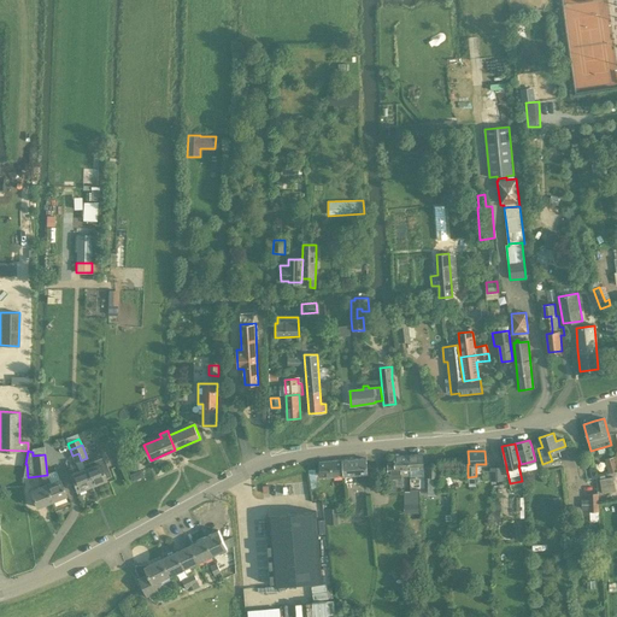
[(409,454),(410,469),(410,477),(424,476),(423,468),(423,453),(418,454),(409,454)]
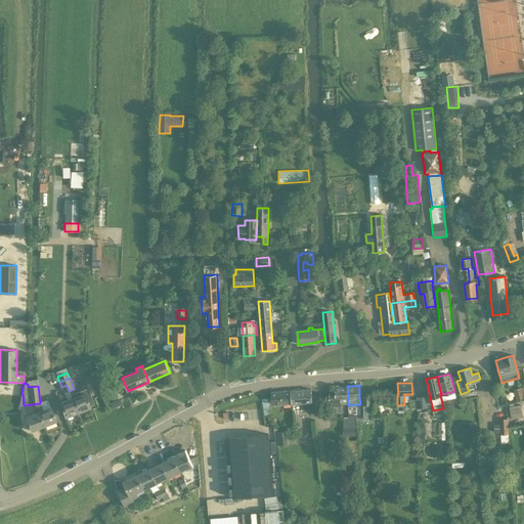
[(330,393),(331,405),(341,405),(347,404),(347,398),(348,398),(347,386),(336,387),(336,393),(330,393)]
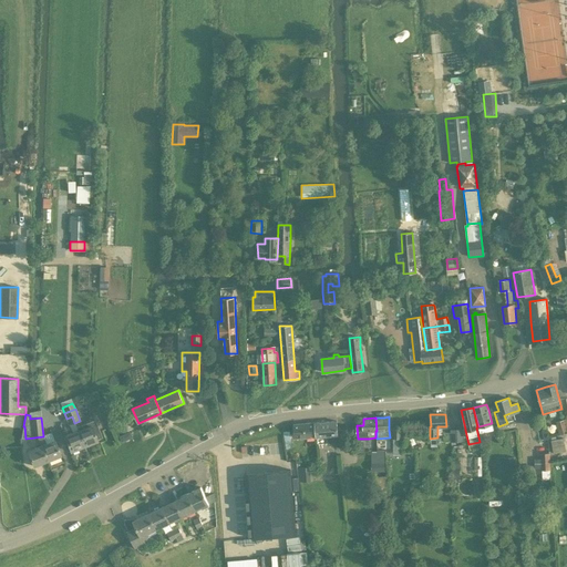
[(562,434),(566,433),(566,422),(566,420),(557,422),(562,434)]
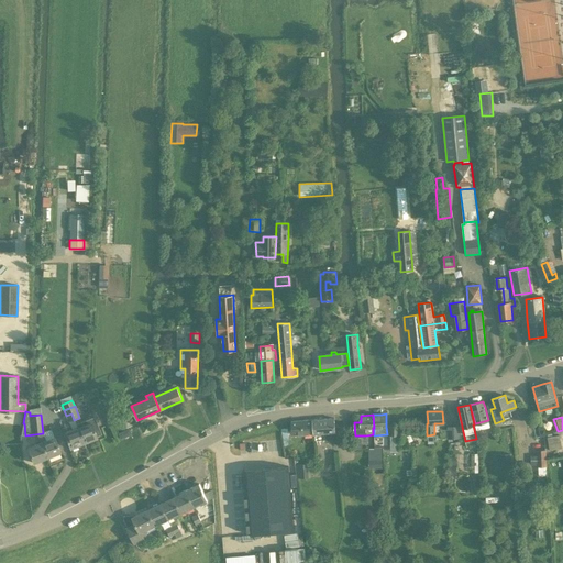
[(312,420),(313,432),(313,433),(323,432),(324,440),(335,439),(334,418),(322,419),(312,420)]
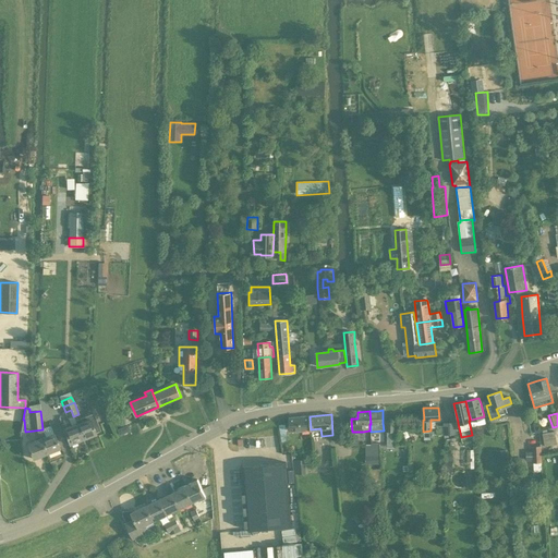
[(290,431),(311,428),(310,416),(301,416),(298,417),(289,417),(289,423),(290,431)]
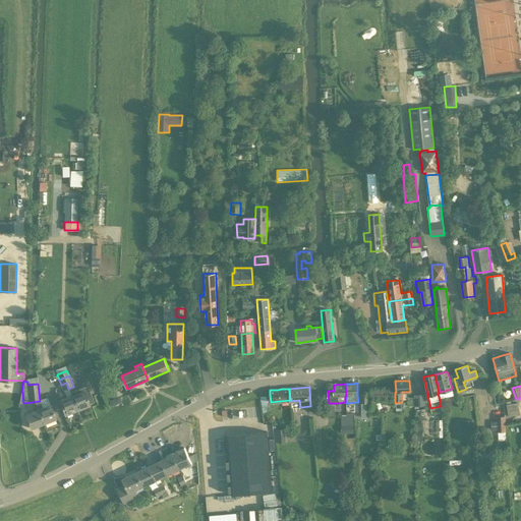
[(71,396),(77,410),(90,405),(83,391),(71,396)]
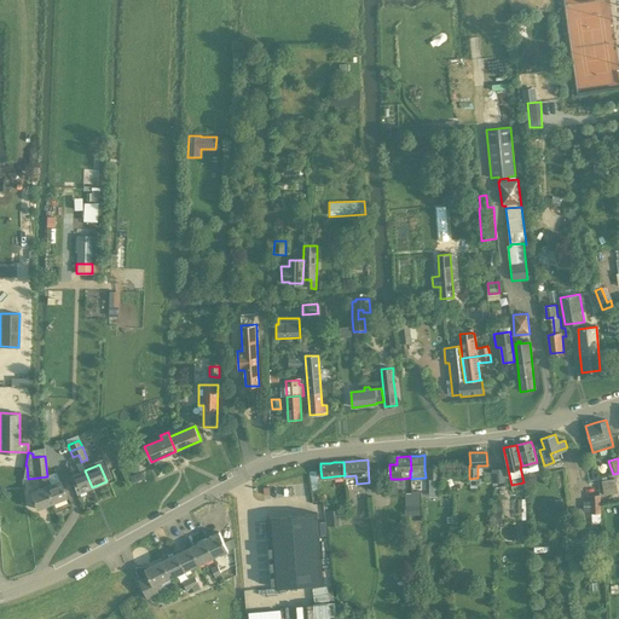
[(492,481),(505,481),(507,481),(505,469),(492,469),(492,481)]
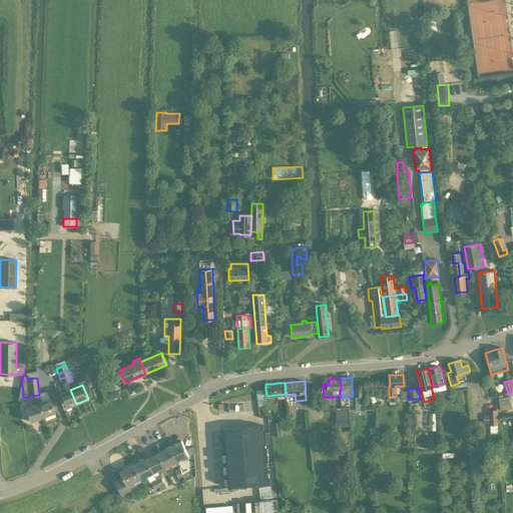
[(63,409),(76,404),(70,390),(58,395),(63,409)]
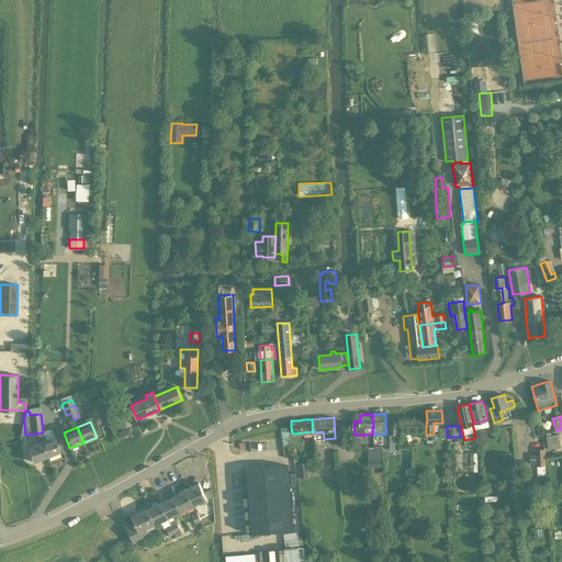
[(121,438),(131,434),(128,429),(119,434),(121,438)]
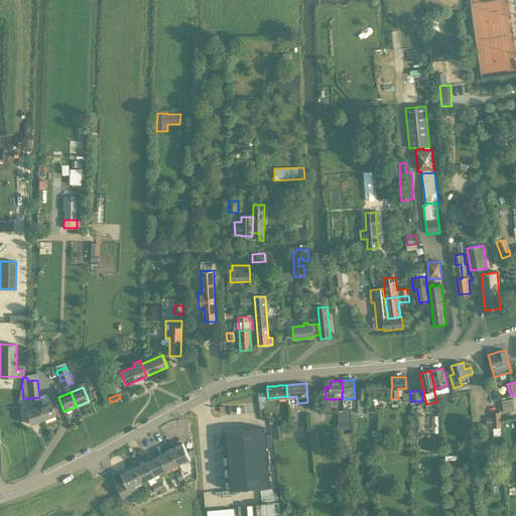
[(36,405),(42,419),(54,415),(49,401),(36,405)]
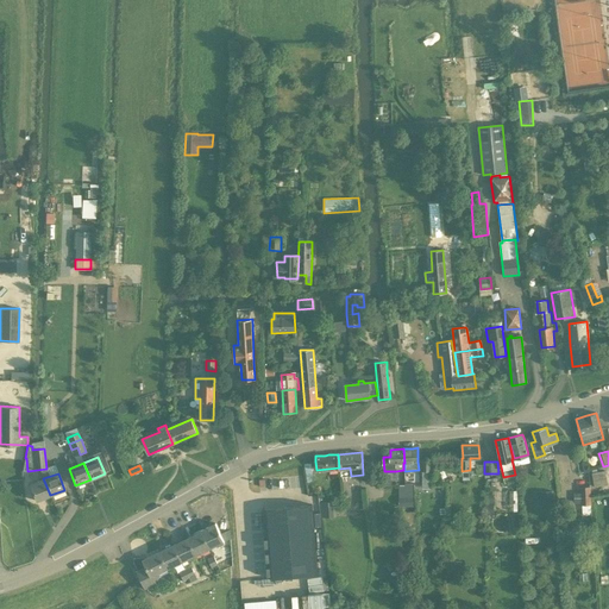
[(36,501),(50,495),(43,478),(29,484),(36,501)]
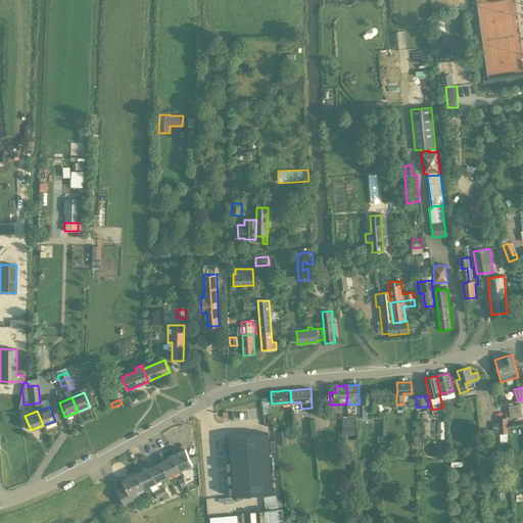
[(507,434),(507,418),(498,418),(498,434),(507,434)]
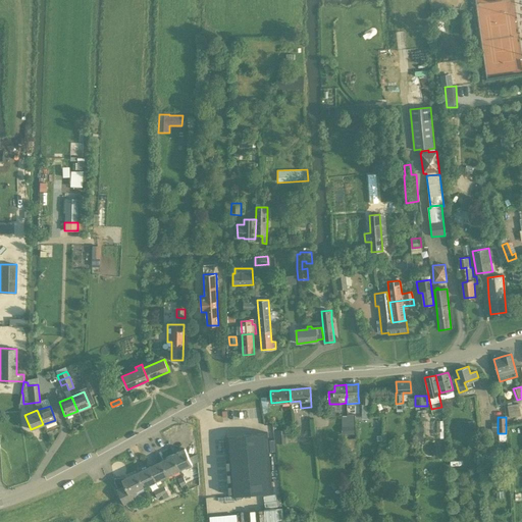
[(277,430),(278,444),(286,442),(285,430),(277,430)]
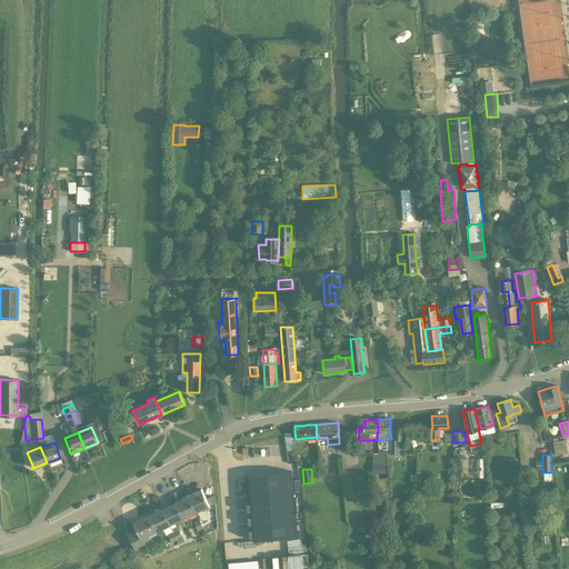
[(278,473),(245,476),(250,540),(283,537),(296,536),(298,536),(291,471),(289,472),(278,473)]
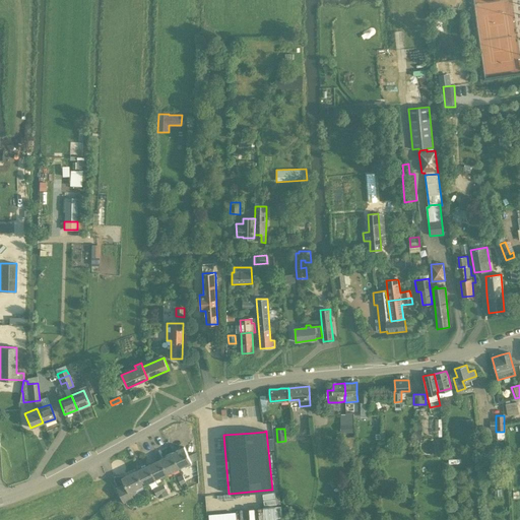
[(356,466),(354,437),(345,437),(346,458),(351,457),(350,467),(356,466)]
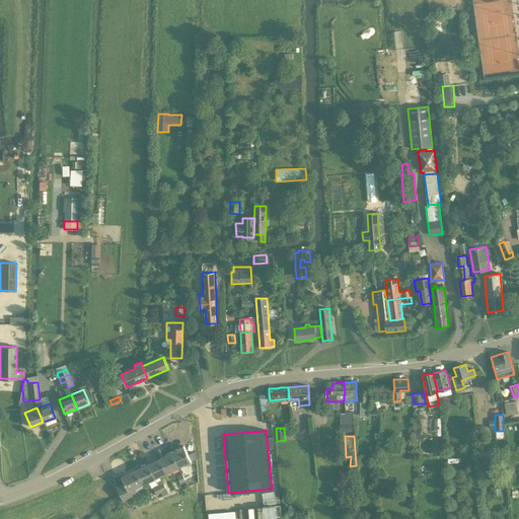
[(171,452),(178,467),(191,461),(183,446),(171,452)]
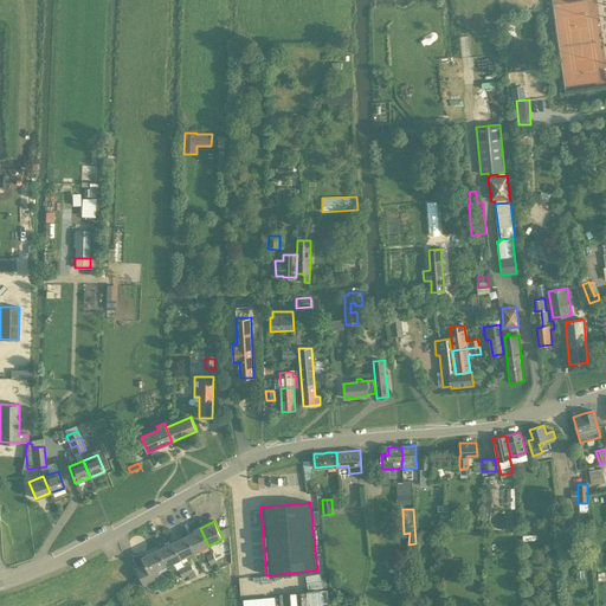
[(189,540),(194,552),(208,546),(200,528),(200,529),(187,536),(189,540)]
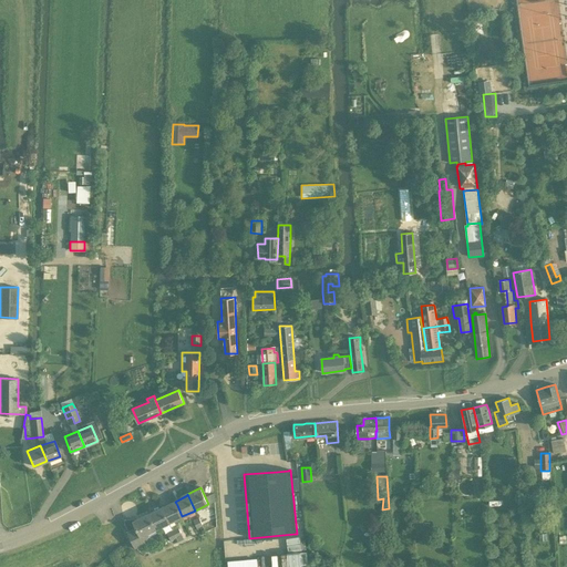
[(162,507),(169,523),(182,516),(177,505),(175,502),(162,507)]
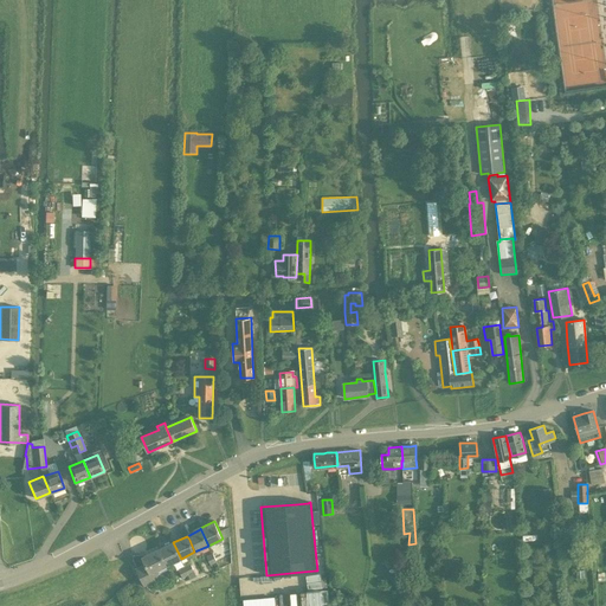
[(159,549),(167,566),(181,559),(173,542),(159,549)]
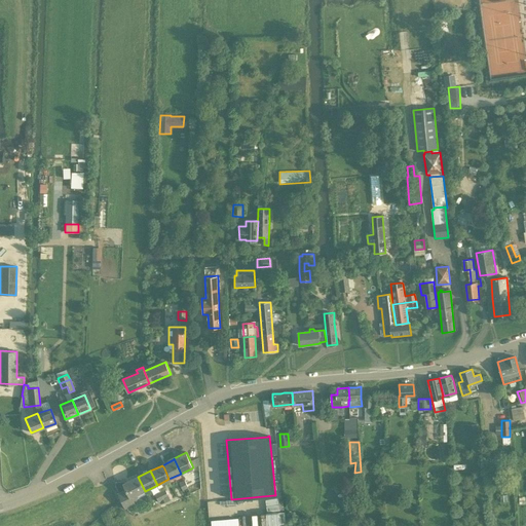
[(126,490),(119,493),(118,493),(125,508),(135,503),(134,502),(137,501),(139,497),(137,494),(145,491),(138,477),(123,484),(126,490)]
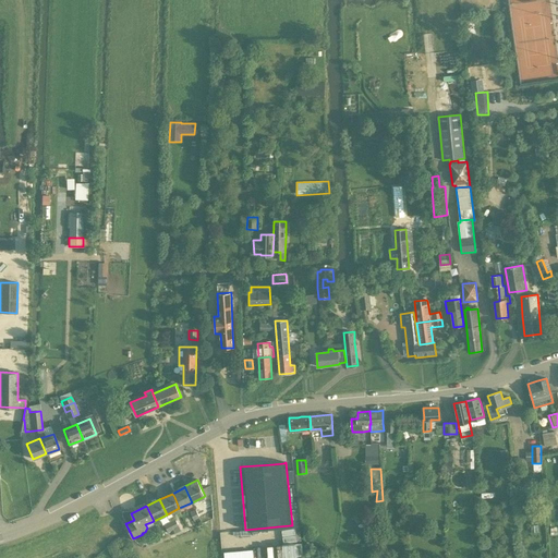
[(190,511),(194,520),(199,518),(195,509),(190,511)]
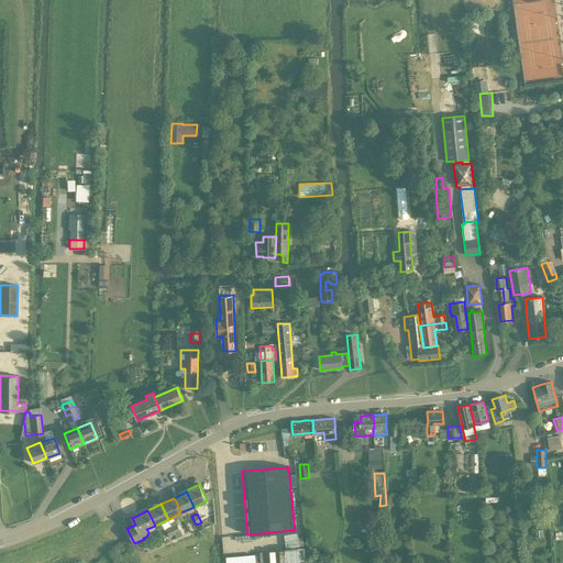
[(172,526),(177,538),(181,534),(177,523),(172,526)]
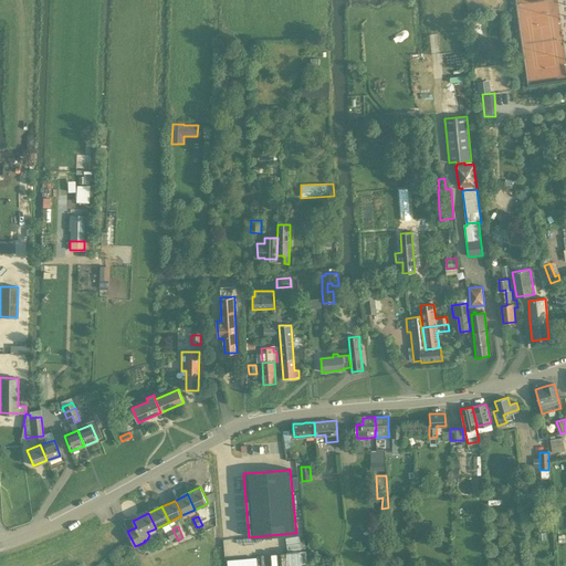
[(177,541),(178,541),(173,528),(167,532),(170,540),(176,537),(177,541)]
